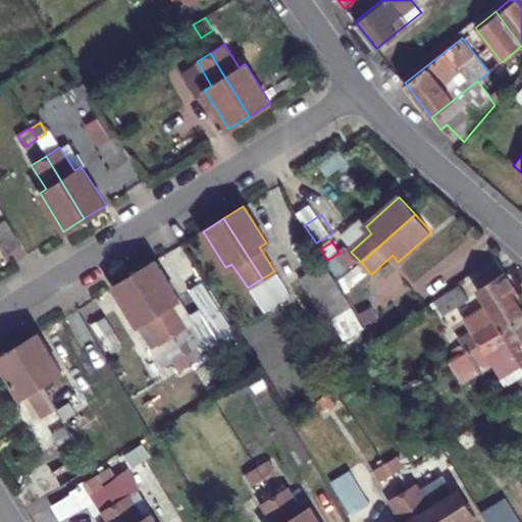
[(135,273),(172,334),(187,326),(172,302),(179,298),(156,260),(135,273)]
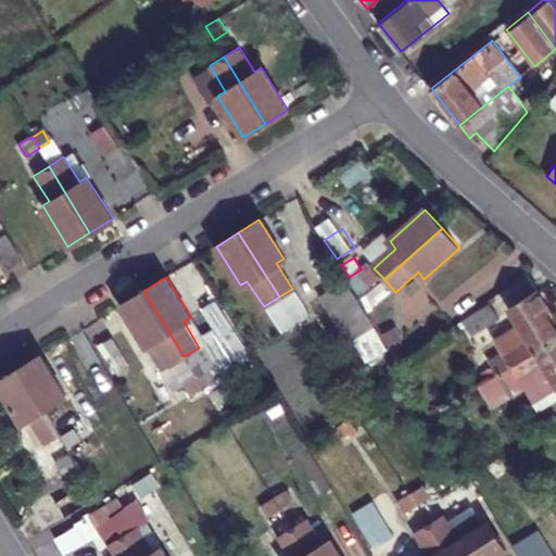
[(349,280),(319,293),(343,344),(371,331),(349,280)]
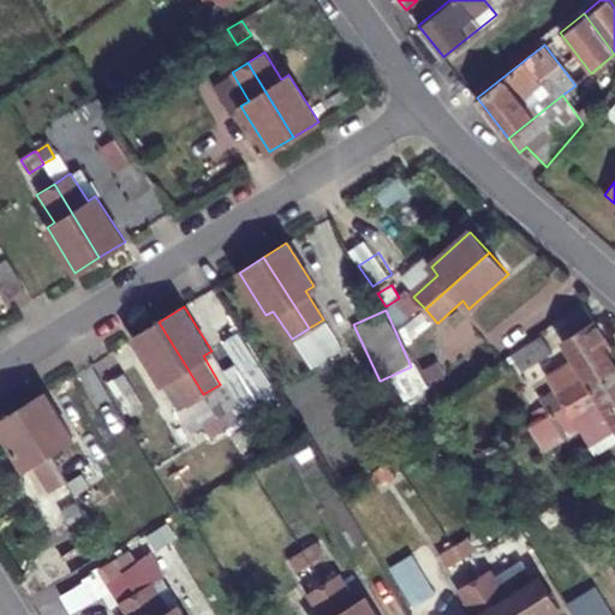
[(549,377),(551,380),(565,404),(567,407),(614,378),(614,360),(607,345),(611,342),(598,321),(566,340),(580,364),(566,372),(563,368),(549,377)]
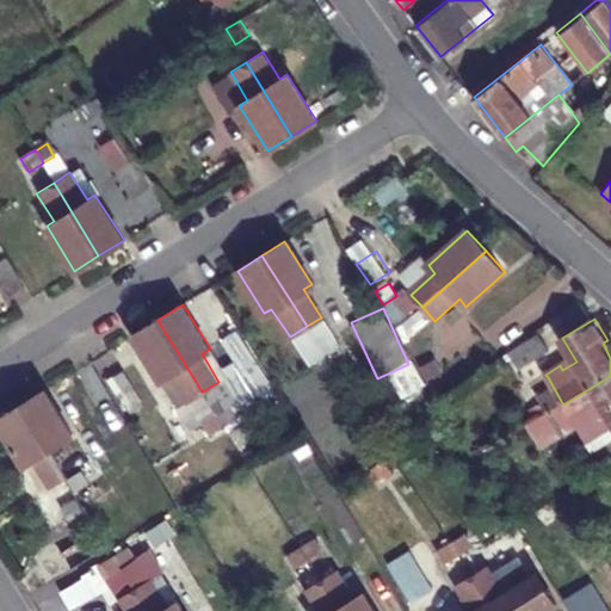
[(186,401),(202,392),(158,320),(134,335),(160,378),(170,372),(186,401)]
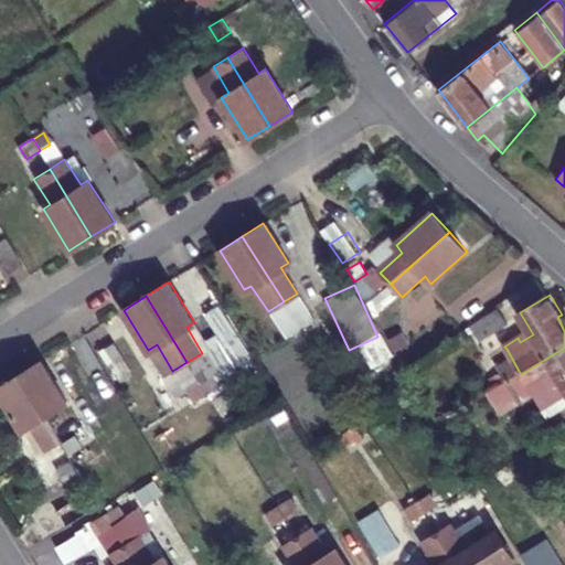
[(470,326),(480,342),(508,324),(498,309),(470,326)]
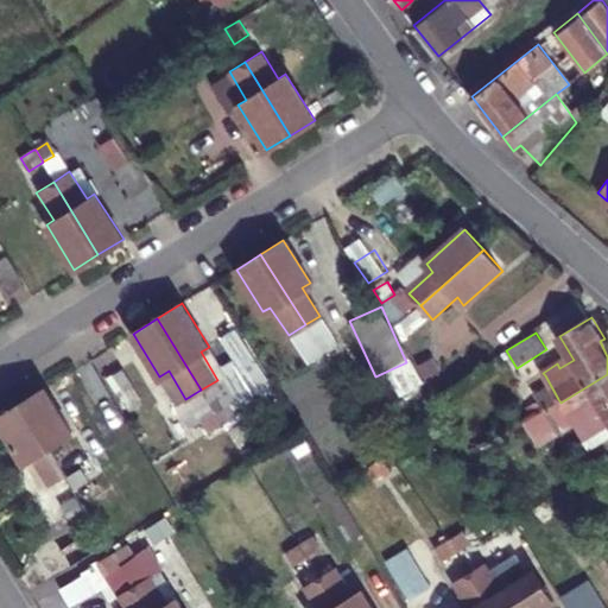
[(318,346),(328,359),(341,350),(333,337),(318,346)]
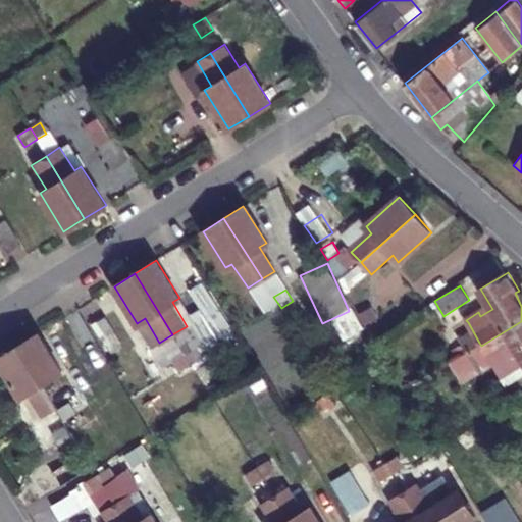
[(356,312),(363,322),(374,315),(367,305),(356,312)]
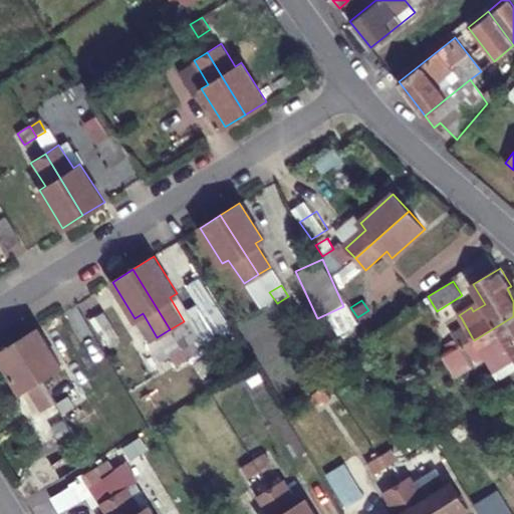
[(89,318),(102,340),(117,331),(104,309),(89,318)]
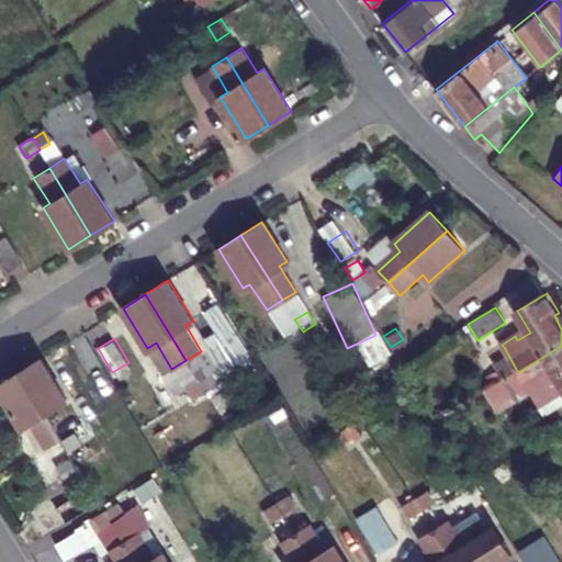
[(561,346),(518,372),(517,373),(528,393),(530,396),(547,389),(552,396),(561,391),(561,346)]
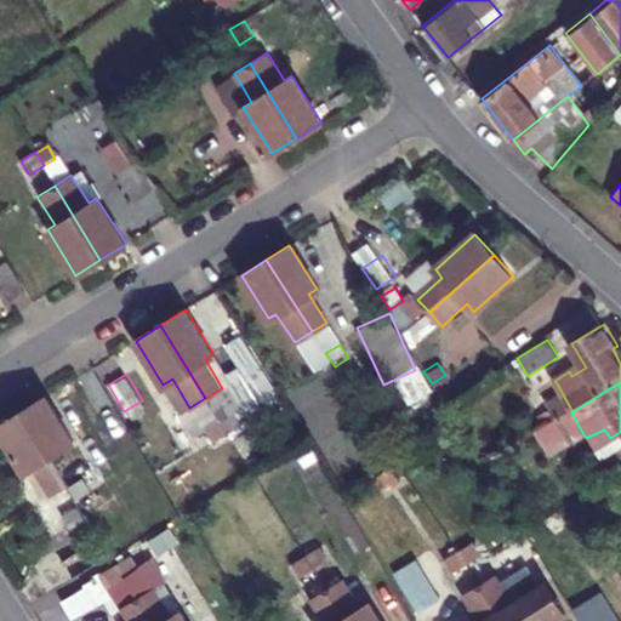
[(570,408),(557,383),(540,393),(548,408),(554,417),(570,408)]
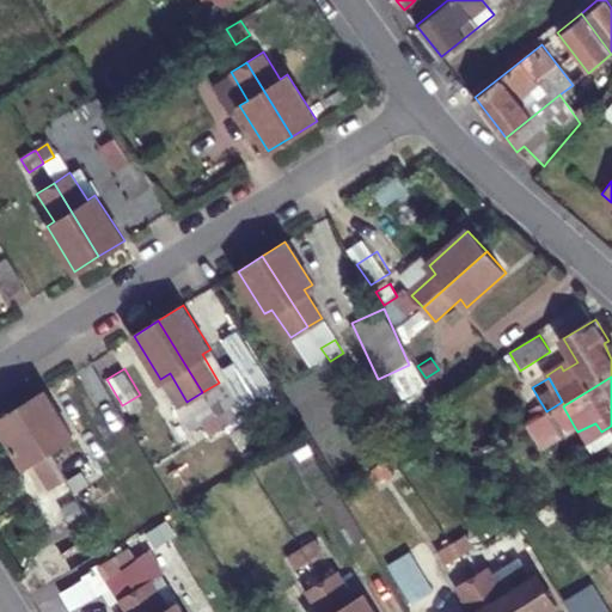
[(22,405),(66,478),(81,469),(65,440),(73,435),(46,390),(22,405)]
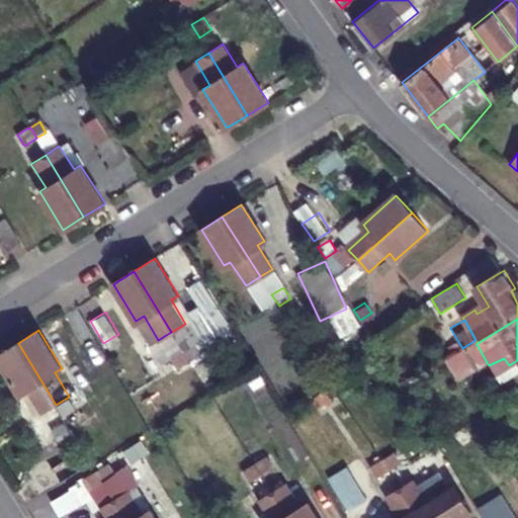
[(450,354),(462,348),(457,340),(446,347),(450,354)]
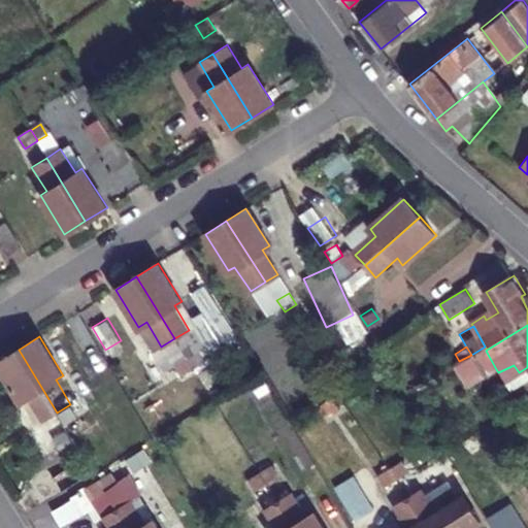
[(200,349),(186,357),(192,367),(195,366),(206,359),(200,349)]
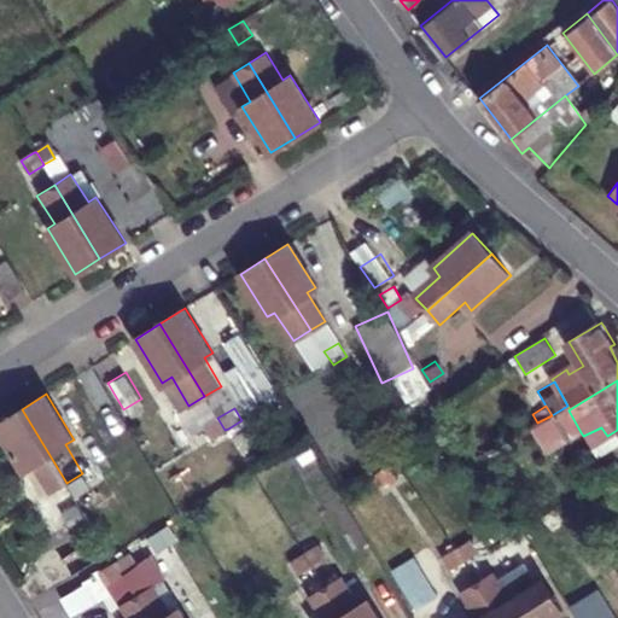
[(48,494),(66,483),(22,409),(0,423),(0,431),(23,470),(31,465),(48,494)]
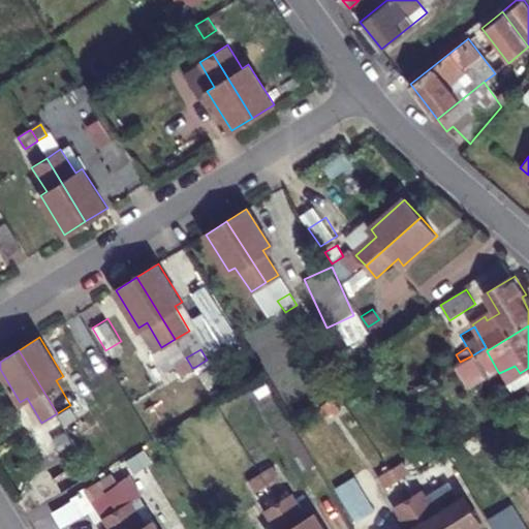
[(497,370),(487,351),(458,367),(468,385),(497,370)]
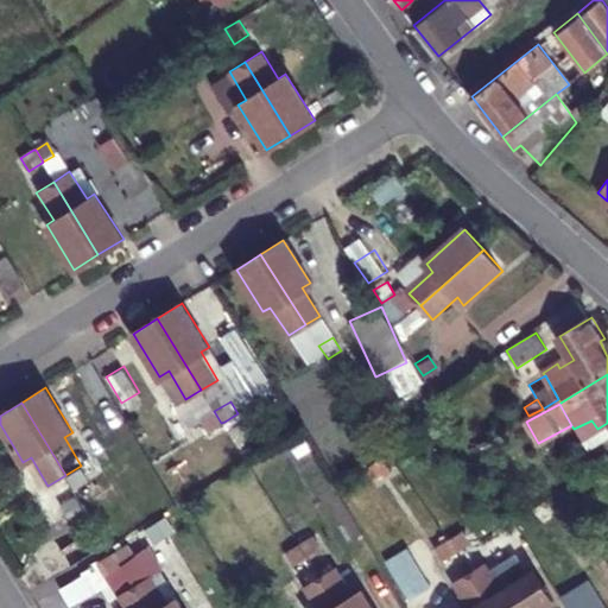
[(210,429),(221,423),(214,411),(203,417),(210,429)]
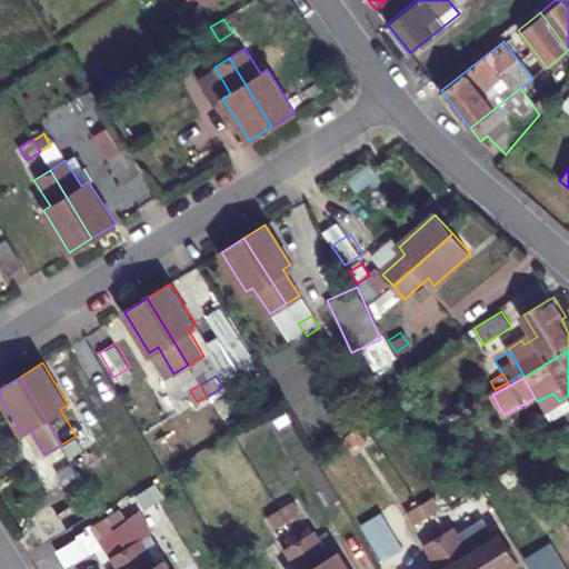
[(73,465),(80,476),(92,469),(86,457),(73,465)]
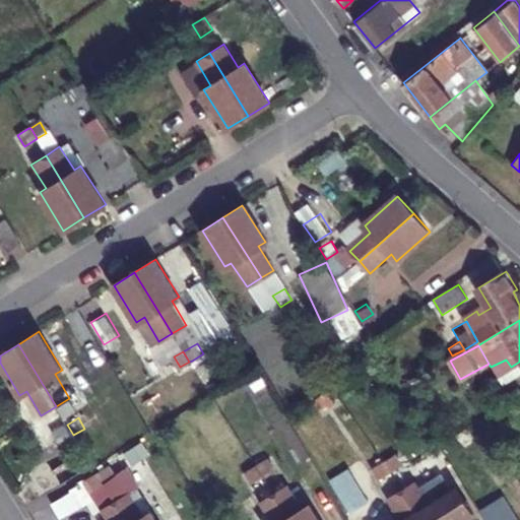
[(229,429),(236,439),(247,432),(240,420),(229,429)]
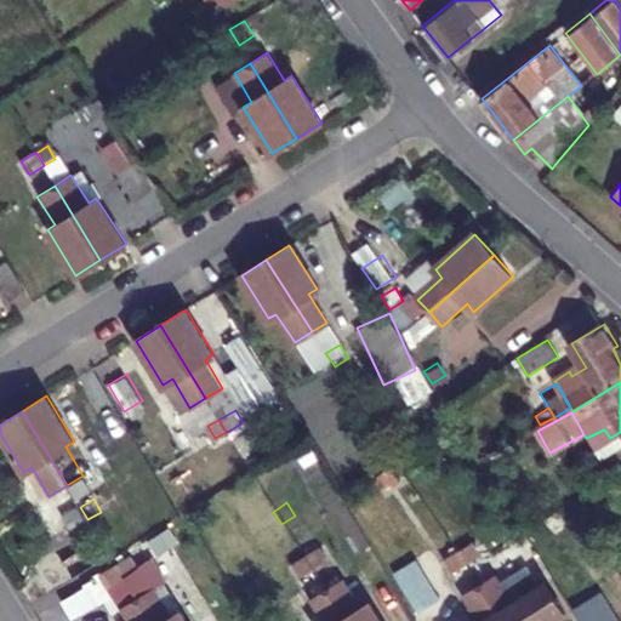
[(74,528),(87,519),(80,507),(67,514),(74,528)]
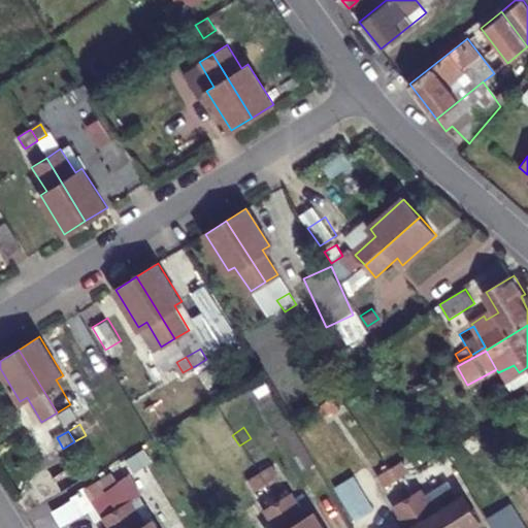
[(227,454),(239,446),(232,435),(220,443),(227,454)]
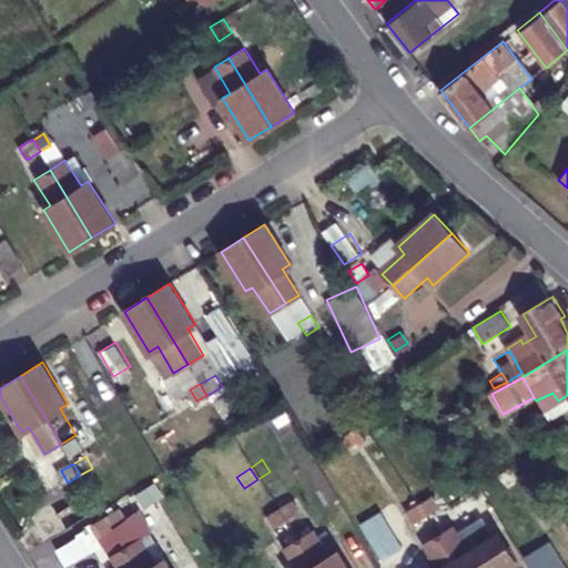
[(283,488),(269,497),(314,566),(335,551),(307,510),(300,516),(283,488)]
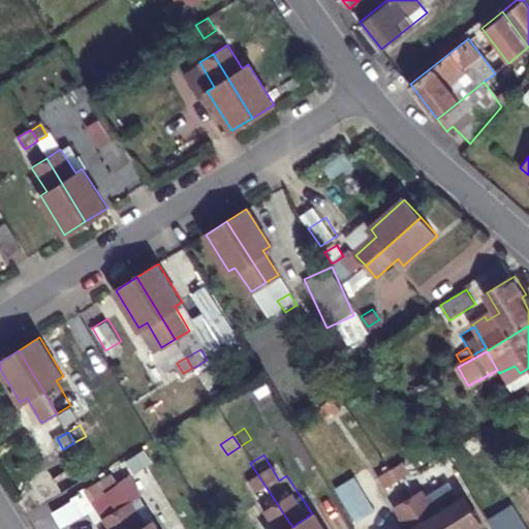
[(404,461),(391,469),(398,480),(410,472),(404,461)]
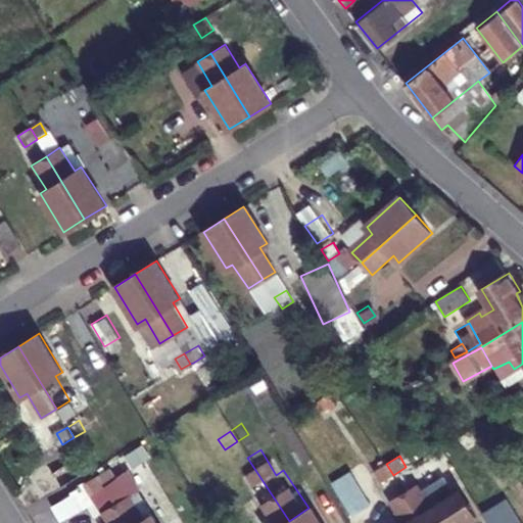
[(285,522),(289,521),(247,458),(234,467),(250,491),(243,495),(260,522),(285,522)]
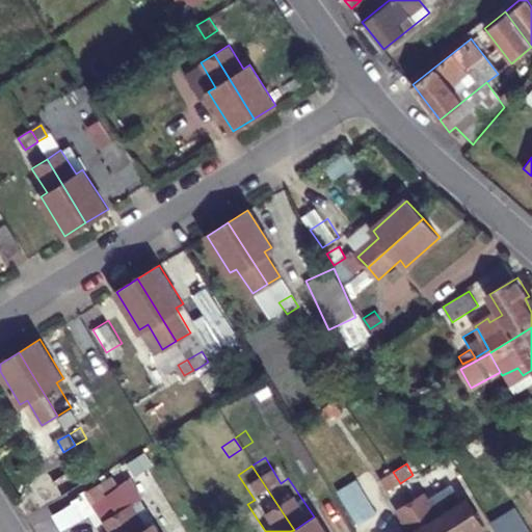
[(400,483),(393,472),(382,479),(389,490),(400,483)]
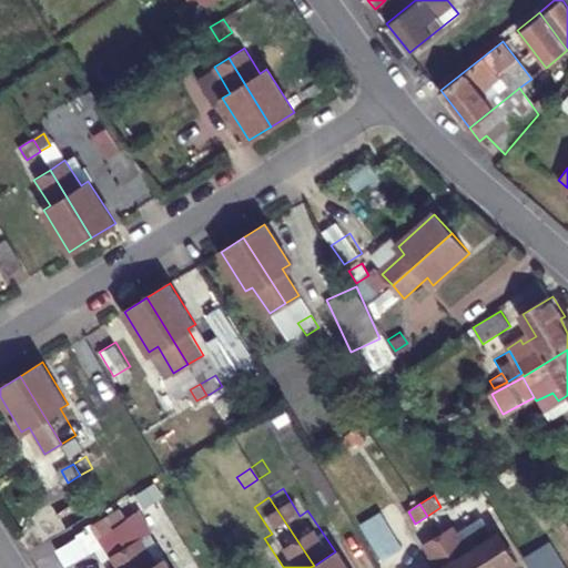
[(53,527),(62,540),(97,519),(89,505),(53,527)]
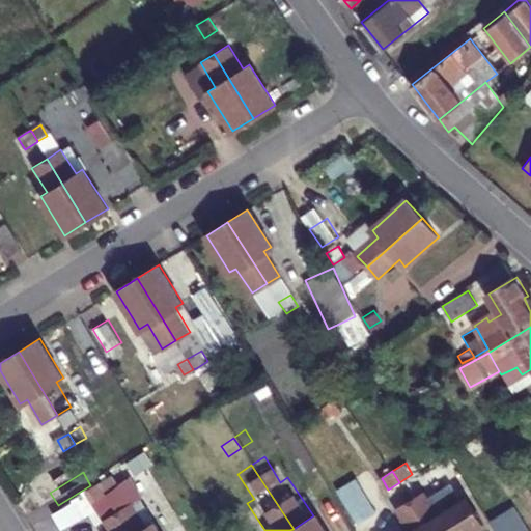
[(110,475),(99,483),(106,495),(117,487),(110,475)]
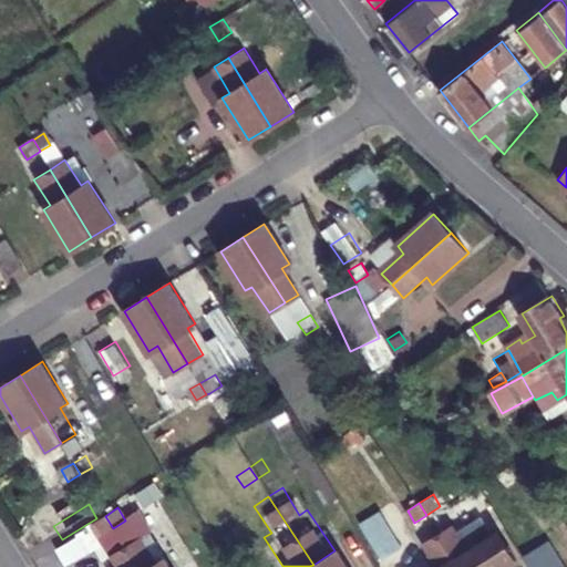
[(358,523),(379,562),(401,549),(380,511),(358,523)]
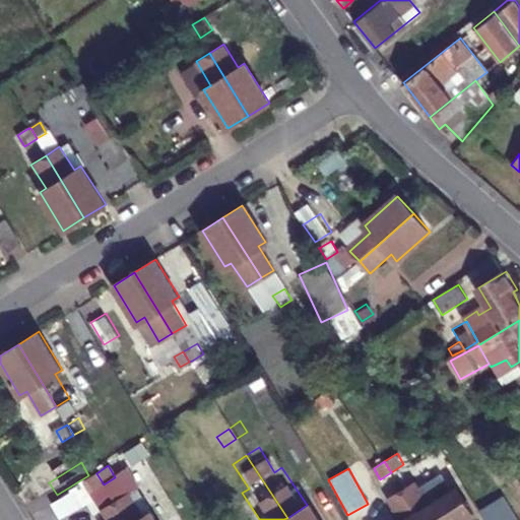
[(104,484),(96,473),(84,480),(91,492),(104,484)]
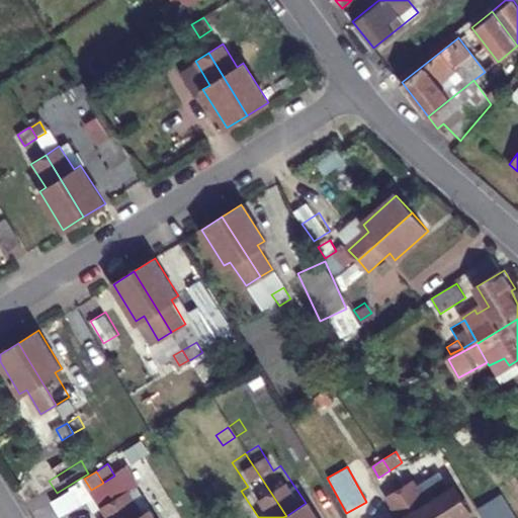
[(402,489),(419,517),(451,517),(454,516),(455,517),(461,517),(475,510),(458,484),(432,500),(418,479),(403,488),(402,489)]
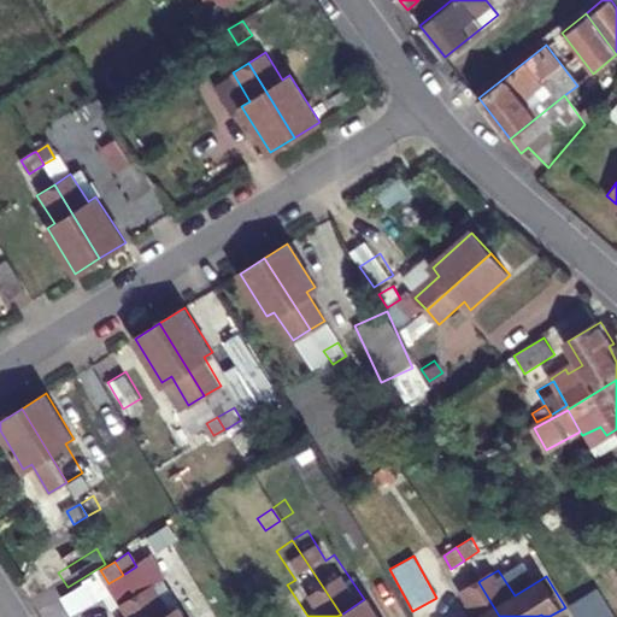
[(499,616),(479,582),(462,593),(476,616),(499,616)]
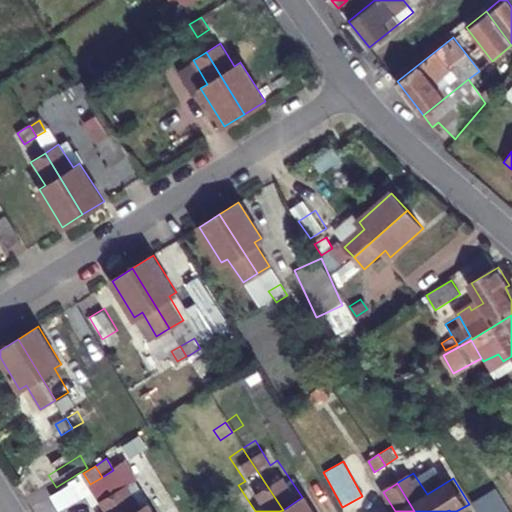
[(113,493),(124,511),(152,511),(147,504),(139,509),(125,486),(113,493)]
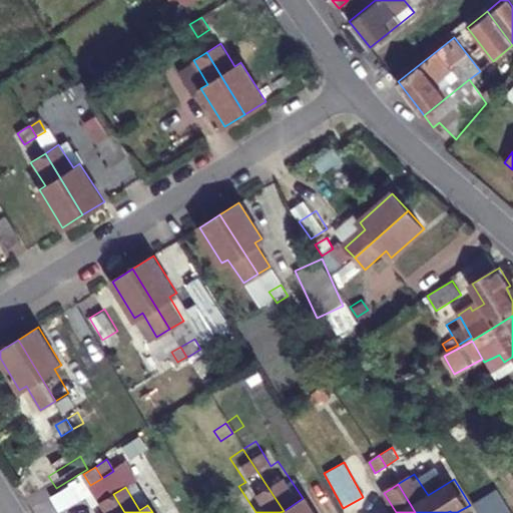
[(472,505),(477,512),(509,512),(495,490),(472,505)]
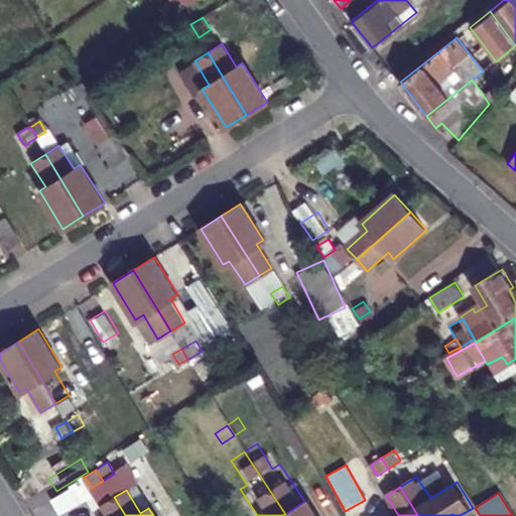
[(125,515),(114,497),(100,506),(106,515),(125,515)]
